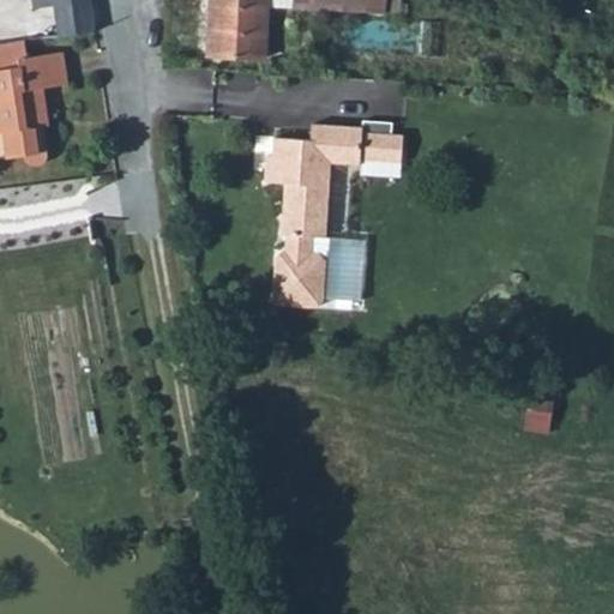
[(52,0),(53,5),(59,35),(95,29),(89,0),(52,0)]
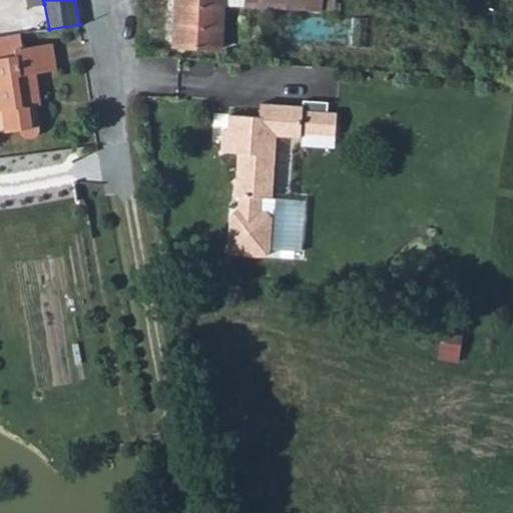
[(224,7),(224,0),(173,0),(171,49),(222,52),(224,7)]
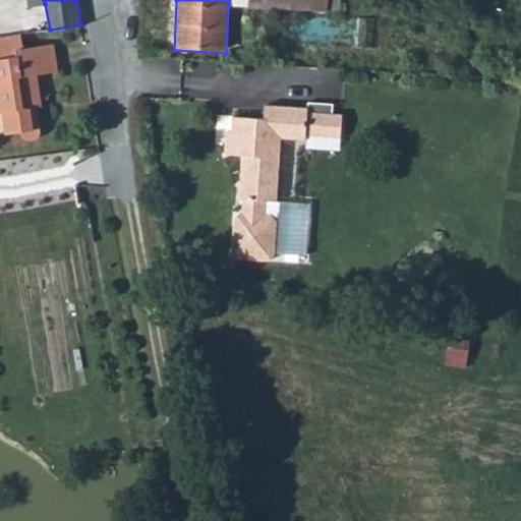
[(250,0),(228,0),(228,7),(251,8),(250,0)]
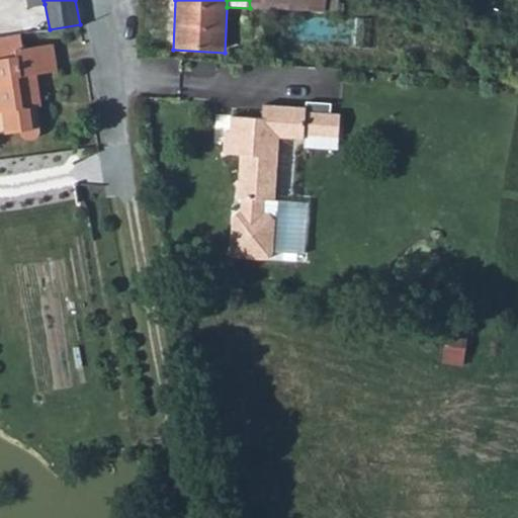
[(327,0),(249,0),(250,8),(327,13),(327,0)]
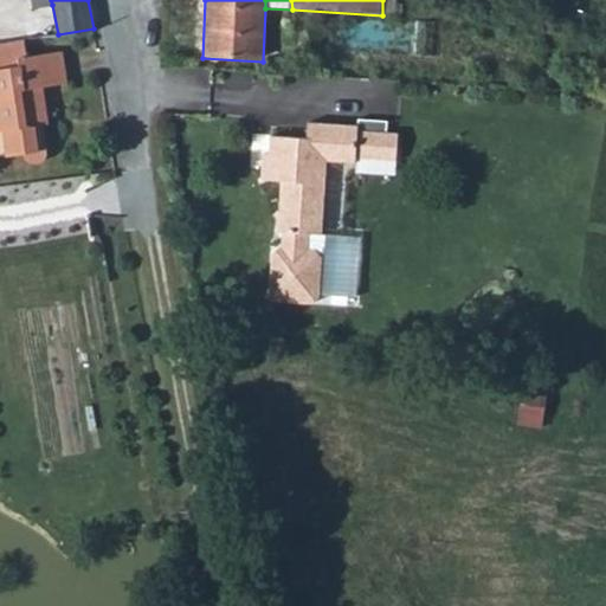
[(398,0),(382,0),(382,15),(403,17),(404,4),(398,4),(398,0)]
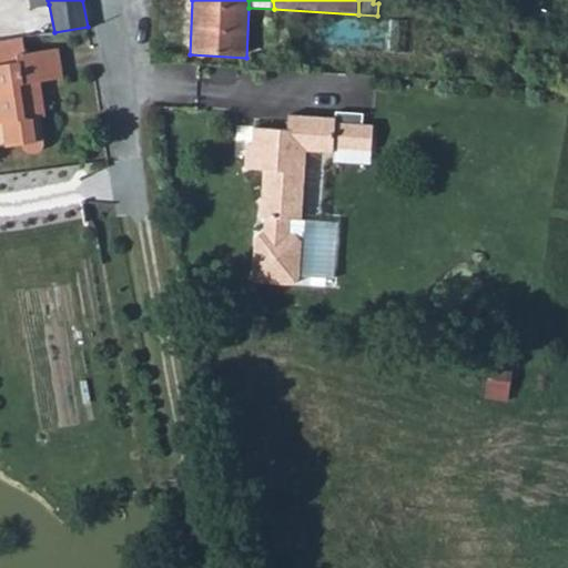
[(411,56),(412,22),(389,21),(388,54),(411,56)]
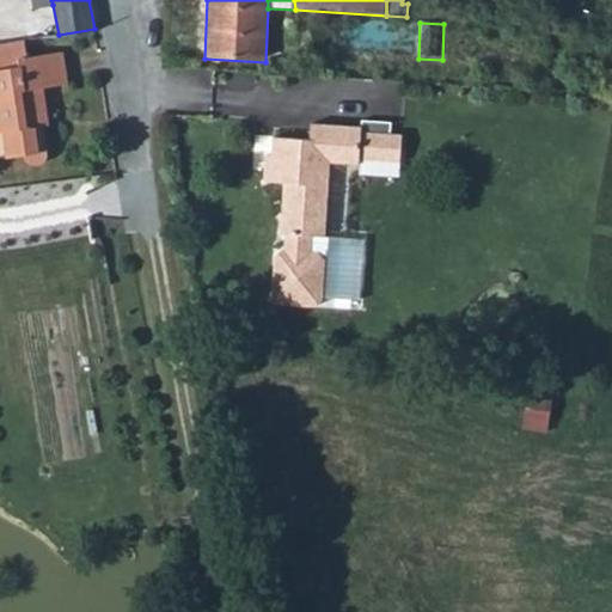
[(23,154),(24,163),(30,165),(37,166),(44,163),(48,159),(42,123),(49,122),(43,86),(67,83),(61,53),(31,59),(29,41),(0,46),(0,132),(2,133),(6,157),(23,154)]
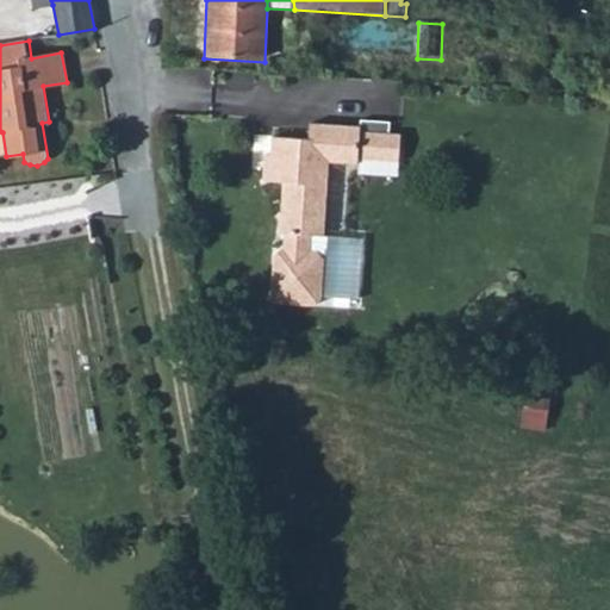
[(397,176),(399,136),(358,134),(359,129),(309,126),(307,141),(271,139),(269,156),(263,156),(262,182),(282,184),(279,235),(282,235),(282,253),(278,251),(272,257),(269,298),(275,304),(316,306),(322,302),(324,260),(319,254),(309,254),(310,236),(322,237),(327,163),(356,165),(355,174),(397,176)]
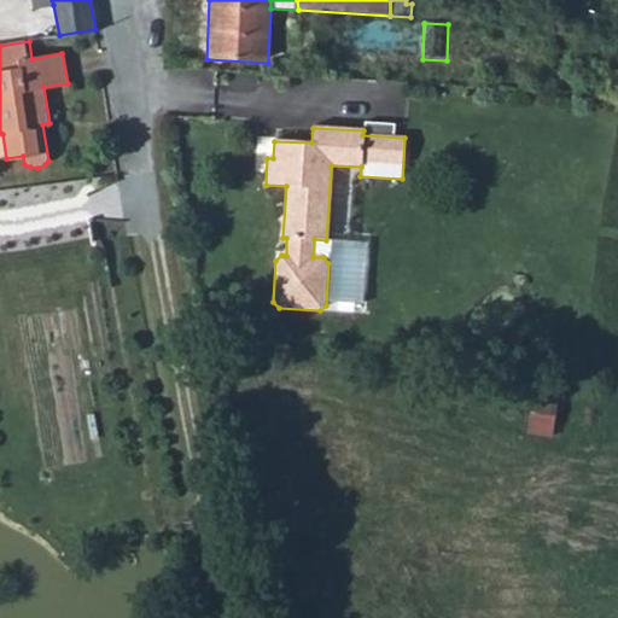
[(531,386),(528,435),(554,437),(558,389),(531,386)]
